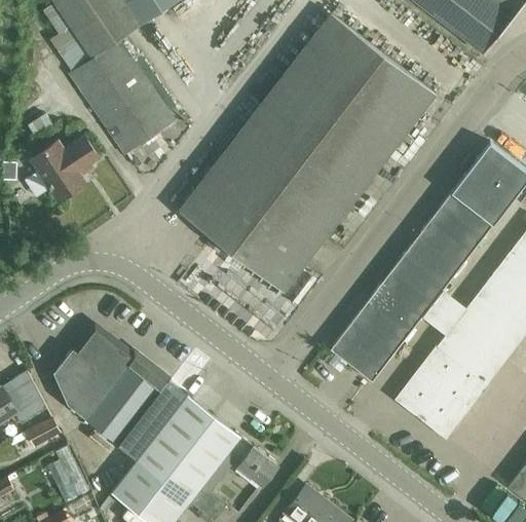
[(119,40),(140,26),(122,0),(53,0),(57,4),(42,12),(59,36),(51,40),(72,72),(69,74),(123,156),(175,121),(119,40)]
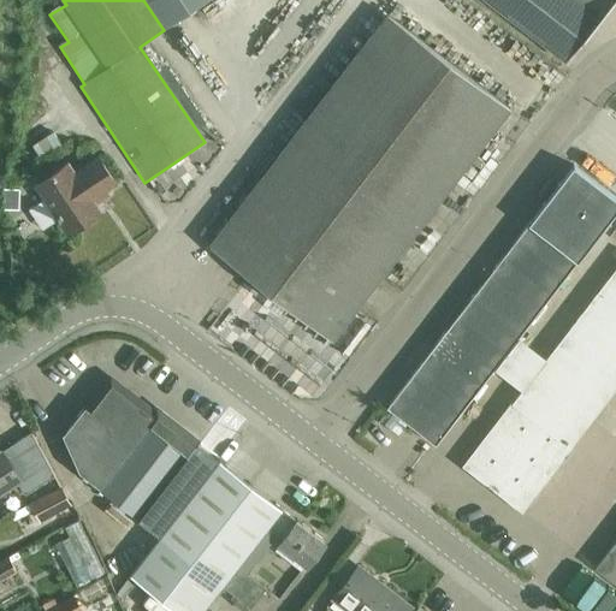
[(143,0),(164,30),(208,0),(143,0)]
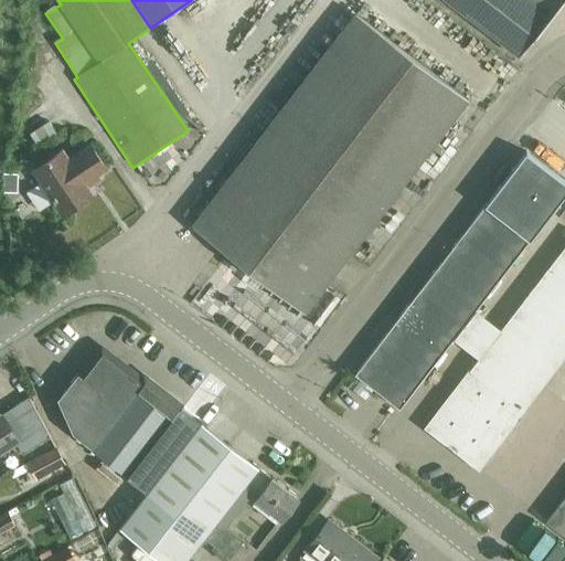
[(443,0),(519,59),(551,16),(563,0),(443,0)]
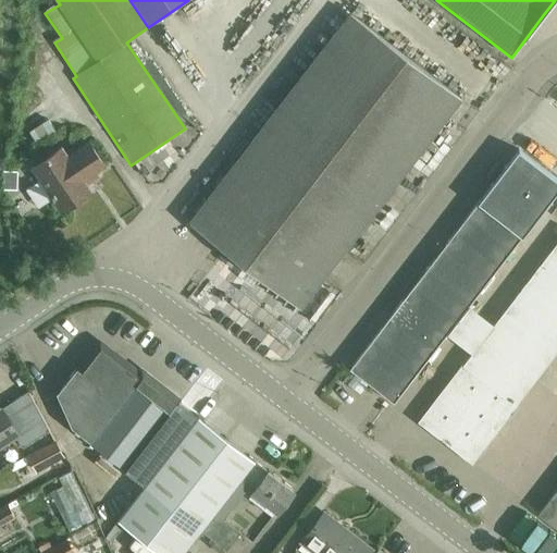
[(189,224),(299,309),(460,101),(350,16),(189,224)]
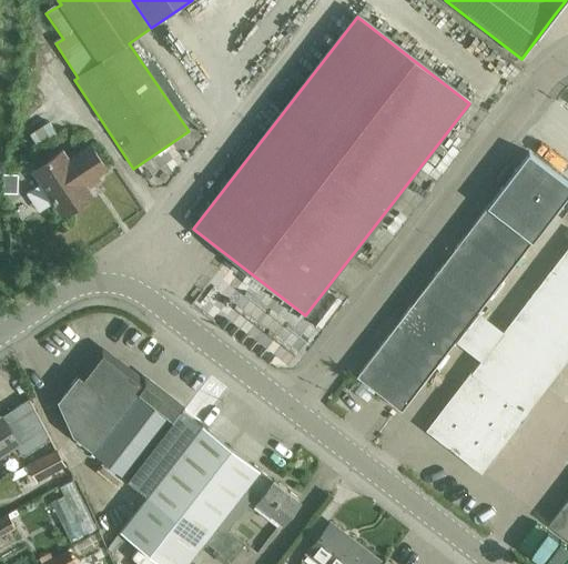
[(42,188),(27,198),(39,215),(54,205),(62,217),(92,197),(84,185),(105,171),(90,147),(68,161),(62,153),(32,173),(42,188)]
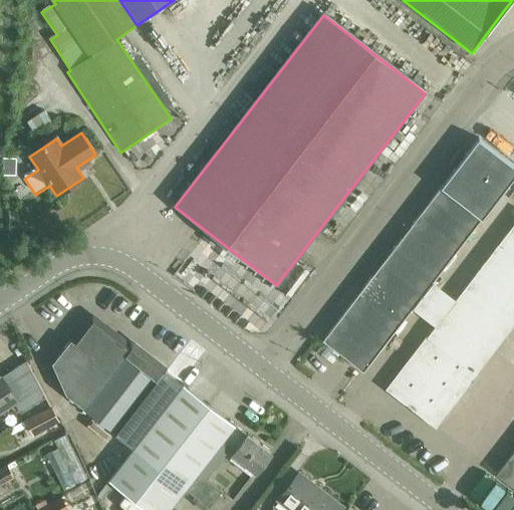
[(513,169),(478,142),(322,342),(362,372),(460,248),(469,255),(481,240),(471,233),(513,177),(513,169)]
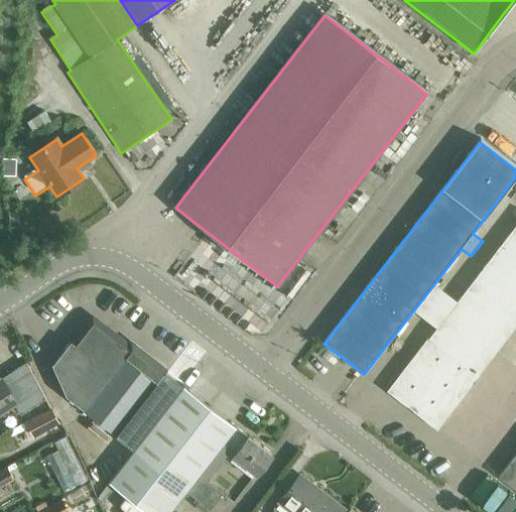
[(515,228),(388,393),(436,429),(515,327),(515,228)]
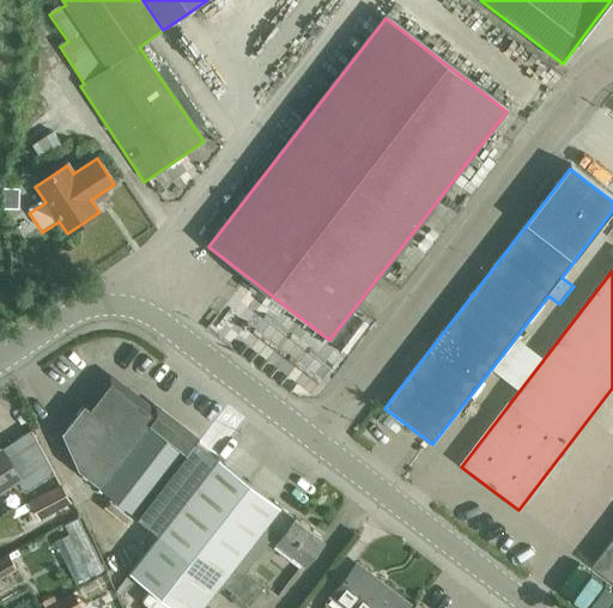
[(308,324),(297,338),(311,348),(322,335),(308,324)]
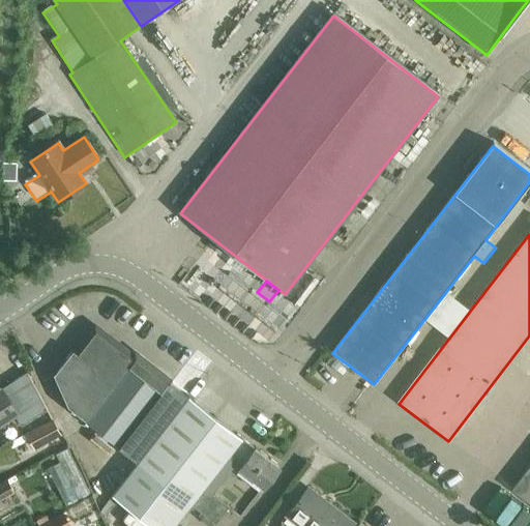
[(275,346),(284,335),(272,326),(264,338),(275,346)]
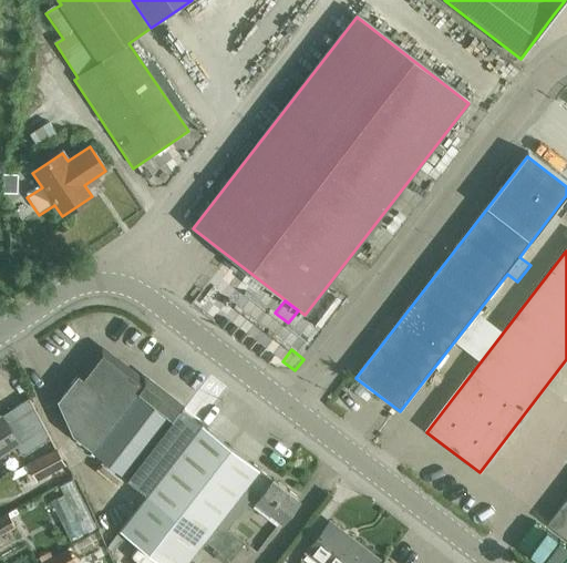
[(146,497),(202,427),(145,382),(144,385),(102,351),(80,379),(78,377),(57,403),(72,438),(92,452),(91,453),(146,497)]
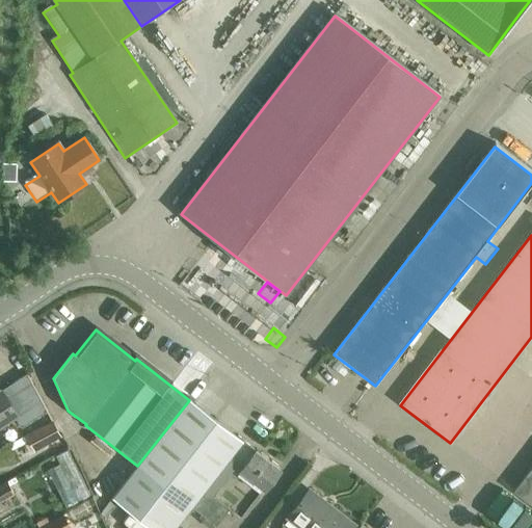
[(22,363),(32,358),(23,340),(12,345),(22,363)]
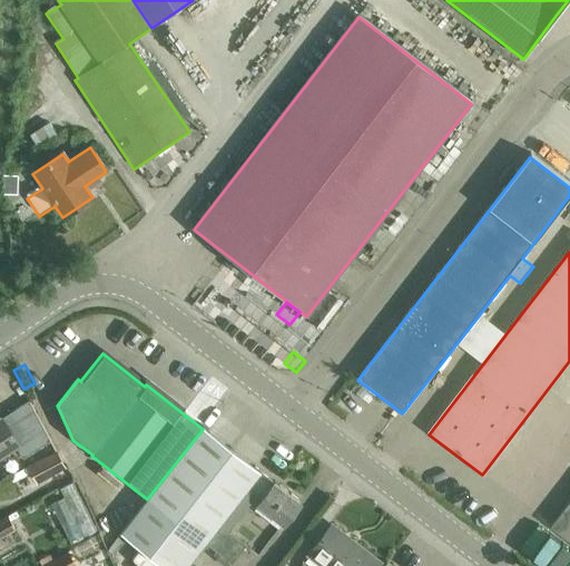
[(23,460),(49,442),(28,402),(8,416),(12,421),(5,426),(1,420),(0,420),(0,460),(17,450),(23,460)]
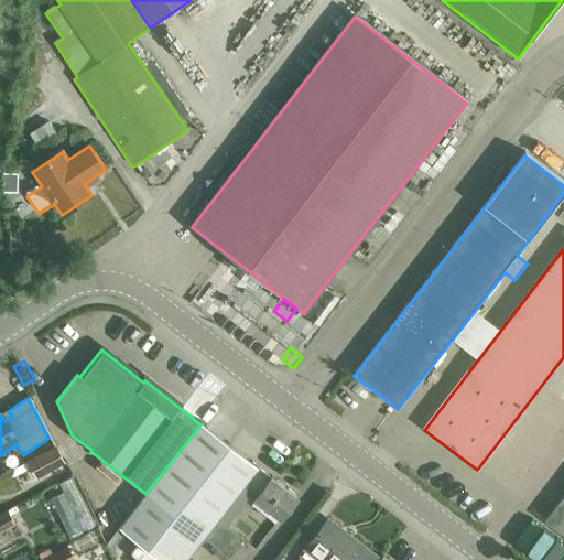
[(231,559),(243,542),(224,528),(251,493),(251,492),(243,485),(257,467),(201,424),(145,494),(119,529),(158,559),(185,559),(201,540),(226,559),(231,559)]
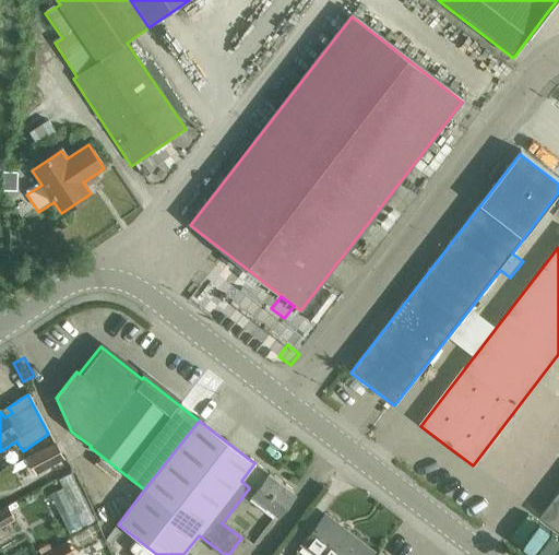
[(26,461),(35,477),(63,462),(54,445),(26,461)]
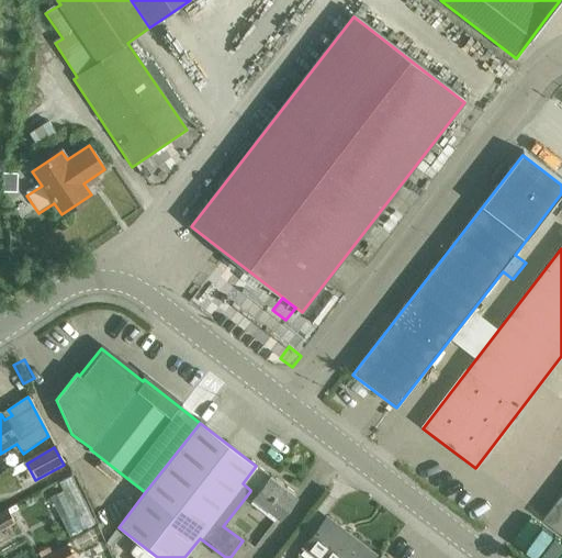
[(250,490),(250,491),(256,495),(254,499),(279,519),(295,497),(256,466),(243,483),(250,490)]
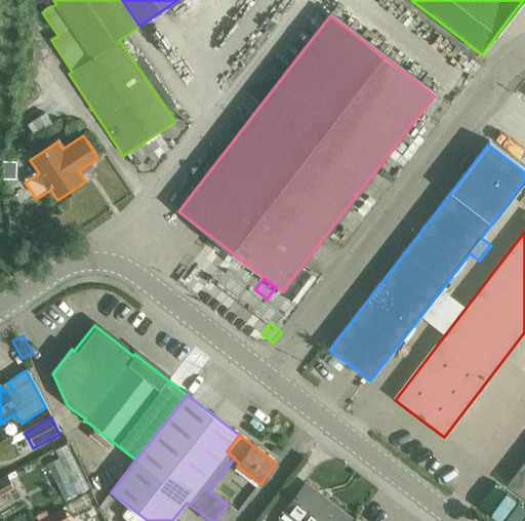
[(55,455),(69,494),(92,486),(75,436),(62,441),(66,451),(55,455)]
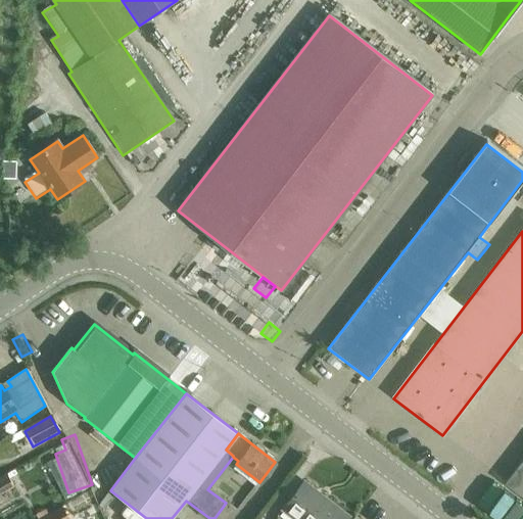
[(522,462),(505,485),(522,499),(522,462)]
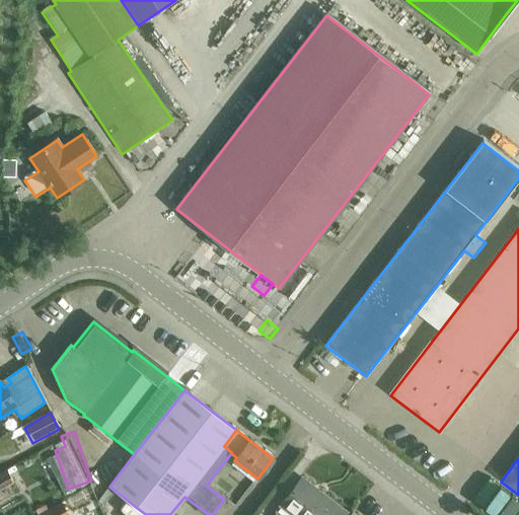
[(0,491),(13,484),(7,472),(0,475),(0,491)]
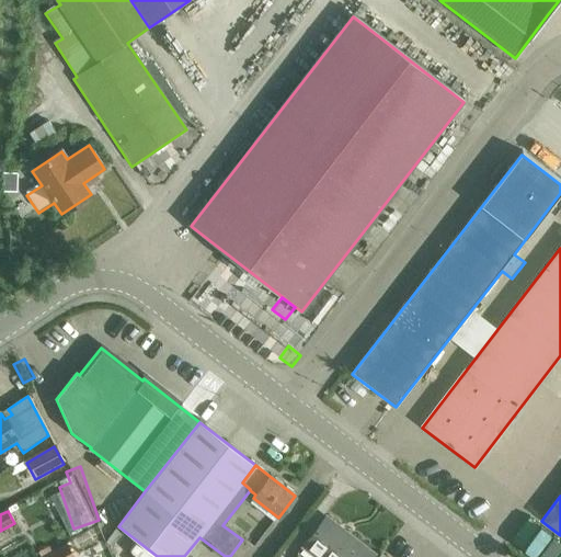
[(347,536),(347,537),(324,520),(304,547),(316,556),(373,556),(347,536)]
